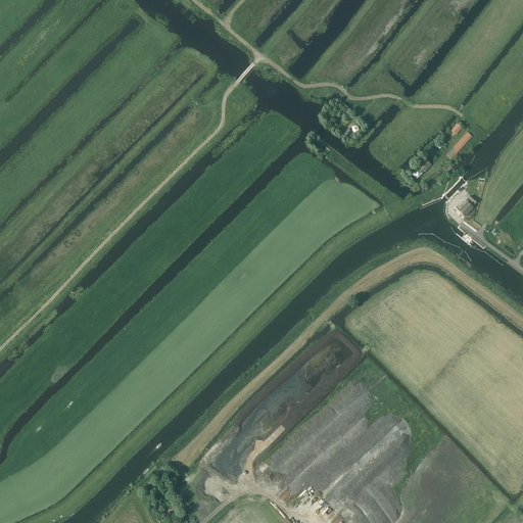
[(458,122),(452,129),(456,134),(463,127),(458,122)]
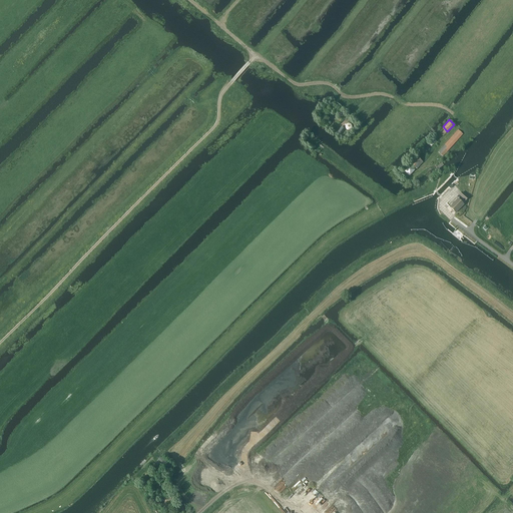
[(459,128),(439,151),(444,155),(464,133),(459,128)]
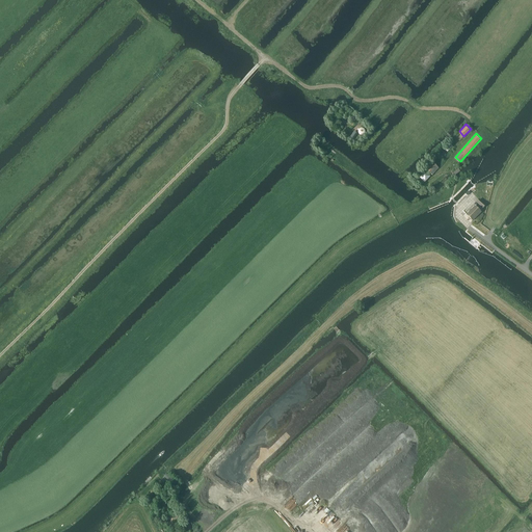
[(432,175),(439,168),(431,162),(425,168),(432,175)]
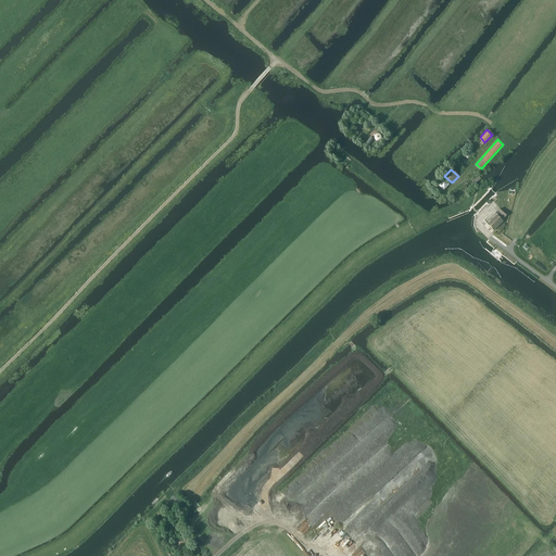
[(498,212),(505,217),(507,215),(501,209),(498,212)]
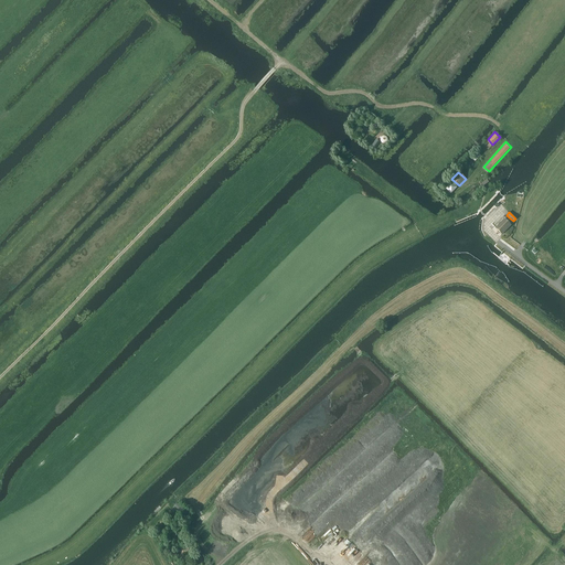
[(511,225),(504,220),(496,228),(502,234),(511,225)]
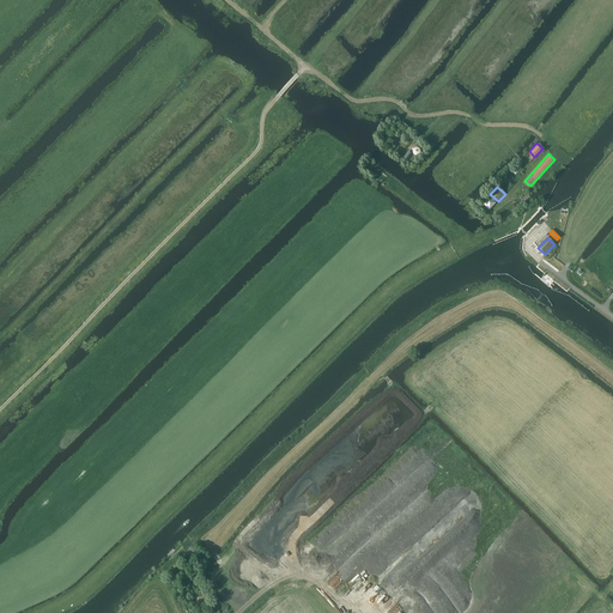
[(186,553),(189,557),(195,550),(192,546),(186,553)]
